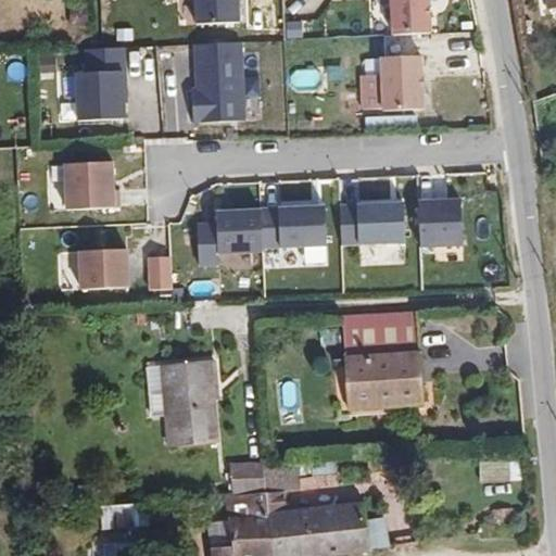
[(229,0),(185,0),(187,26),(230,25),(229,0)]
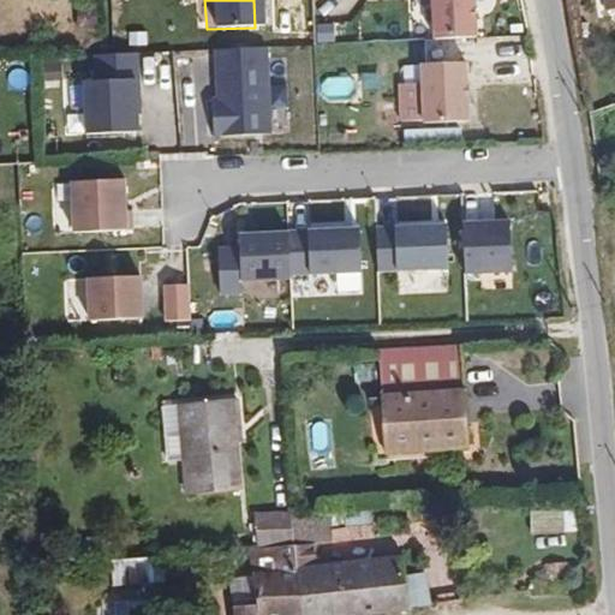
[(475,0),(430,0),(433,41),(477,39),(475,0)]
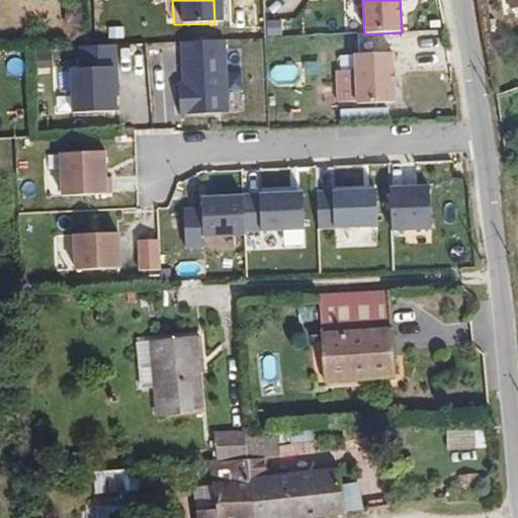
[(517,0),(497,0),(499,8),(517,5),(517,0)]
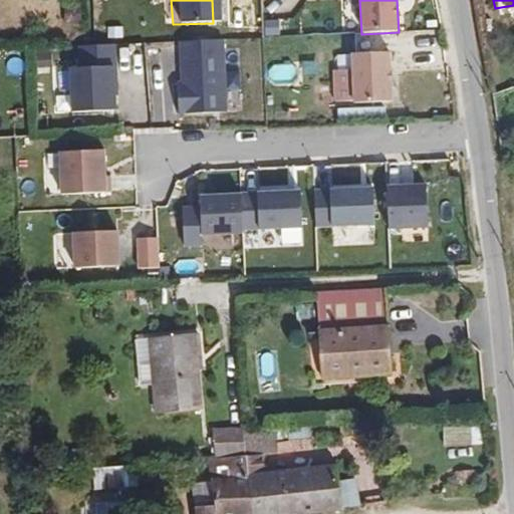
[(224,39),(178,41),(182,116),(227,114),(224,39)]
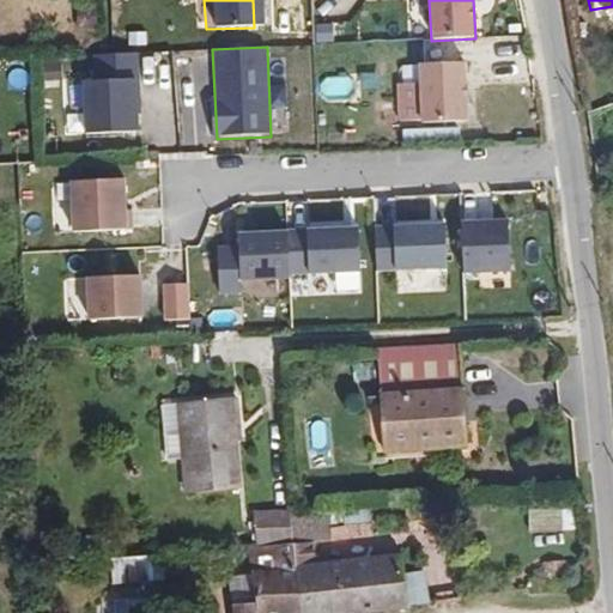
[(384,86),(387,123),(405,123),(405,126),(449,122),(447,66),(402,68),(404,86),(384,86)]
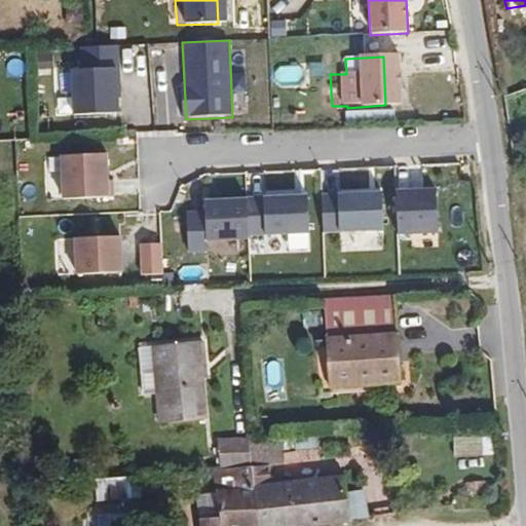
[(116,65),(71,68),(73,116),(118,114),(116,65)]
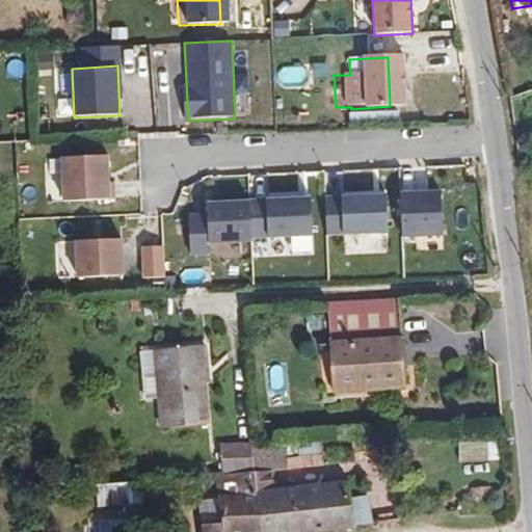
[(59,157),(61,202),(110,198),(107,154),(59,157)]
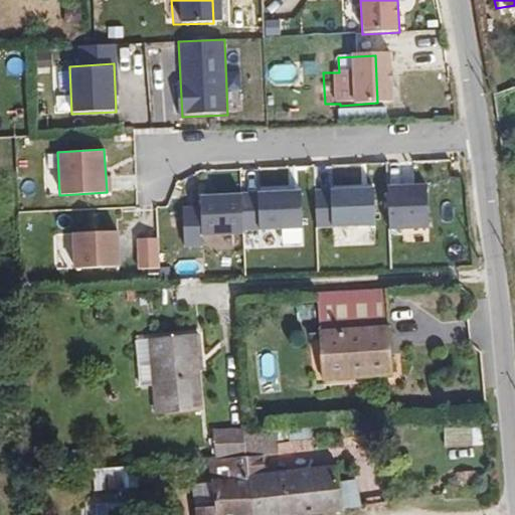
[(425,182),(388,184),(391,229),(428,227),(425,182)]
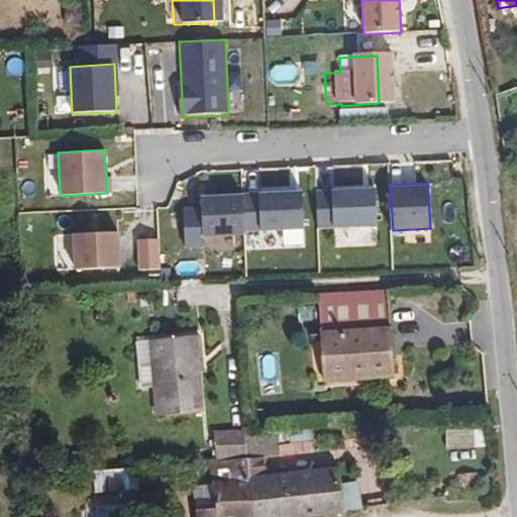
[(376,224),(374,185),(329,187),(331,226),(376,224)]
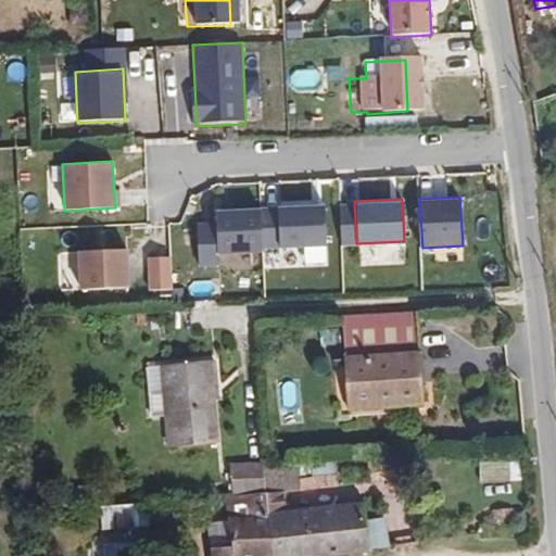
[(329,245),(327,203),(278,205),(280,248),(329,245)]
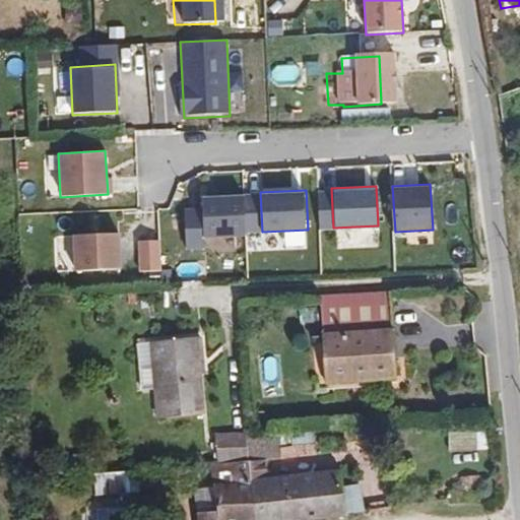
[(201,236),(262,232),(260,192),(199,195),(201,236)]
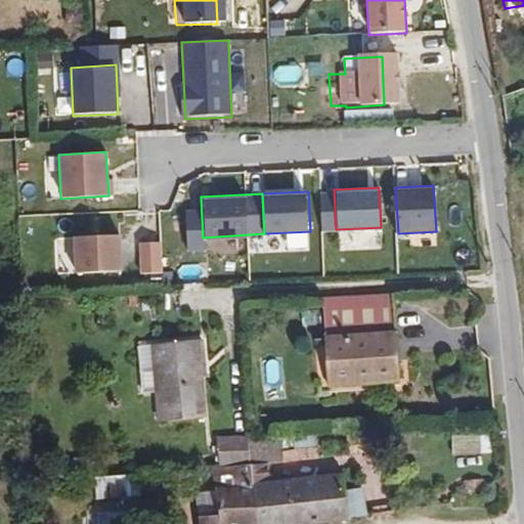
[(342,248),(384,248),(384,229),(342,230),(342,248)]
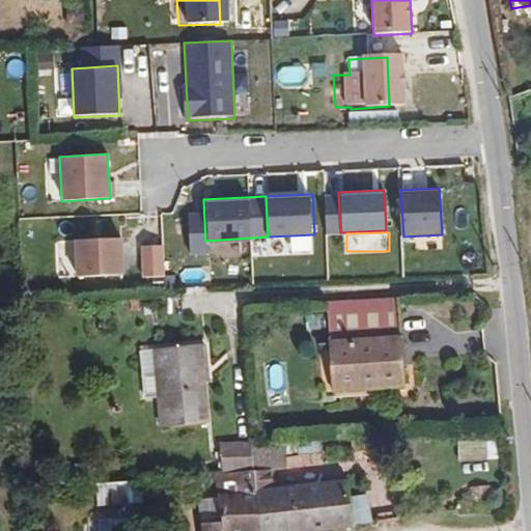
[(126,278),(123,236),(73,239),(75,280),(126,278)]
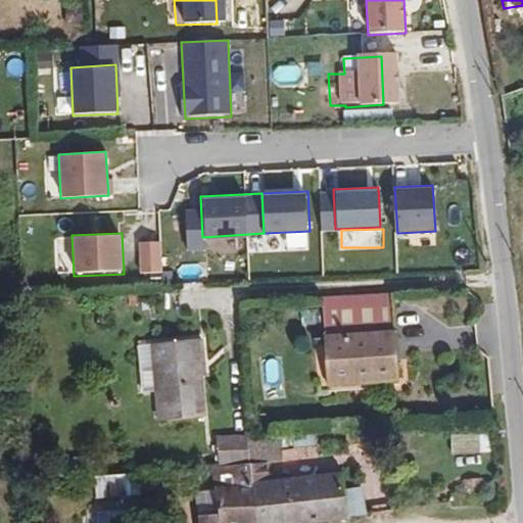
[(141,272),(163,271),(162,240),(140,241),(141,272)]
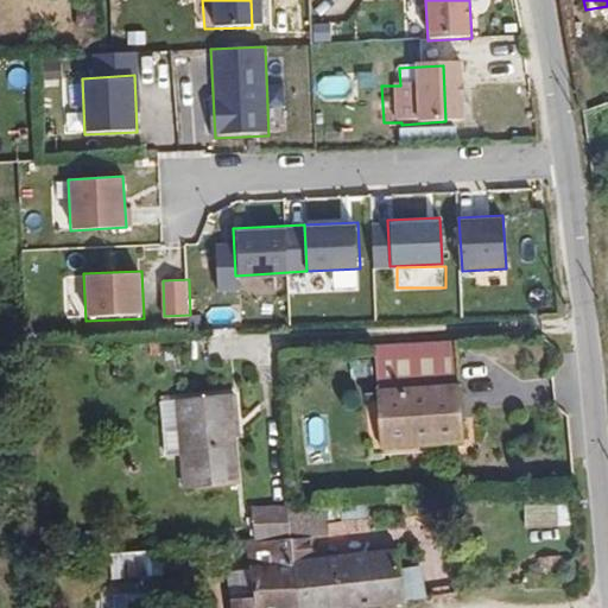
[(460,442),(453,333),(373,337),(379,447),(460,442)]
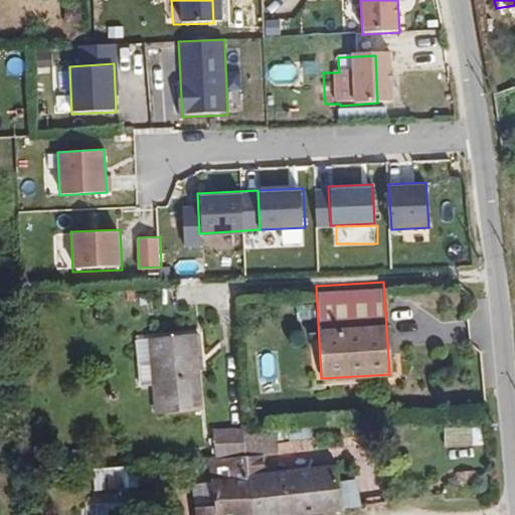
[(196,354),(201,354),(199,333),(154,337),(159,413),(200,410),(198,370),(196,354)]
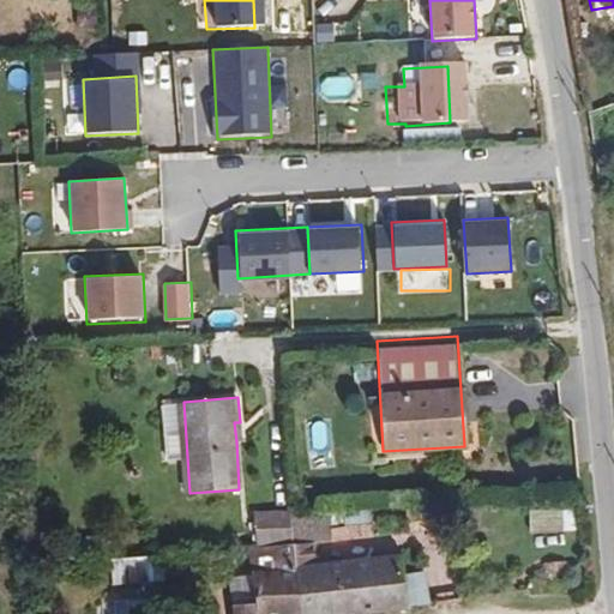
[(356,533),(356,501),(336,503),(336,535),(356,533)]
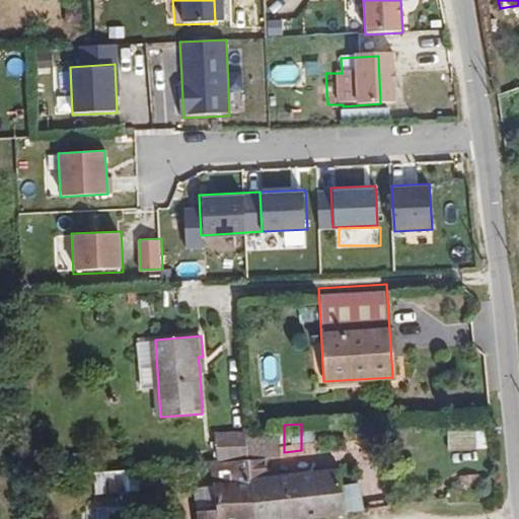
[(236,475),(242,512),(338,505),(336,486),(328,486),(326,470),(268,475),(268,468),(253,469),(252,455),(284,452),(284,425),(232,428),(234,456),(236,475)]
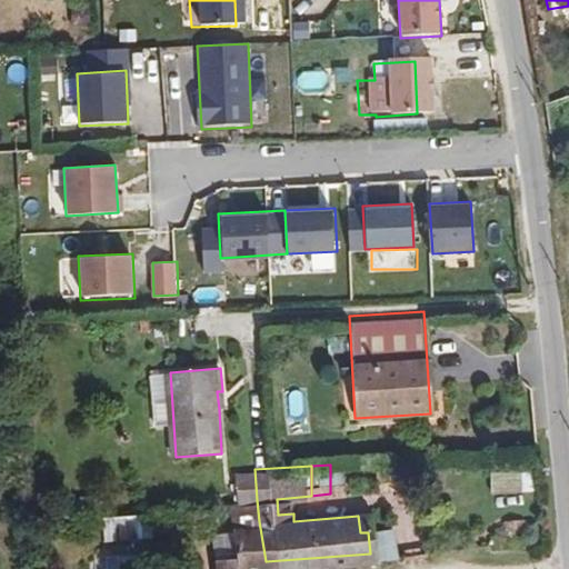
[(222,475),(223,502),(257,500),(255,469),(222,475)]
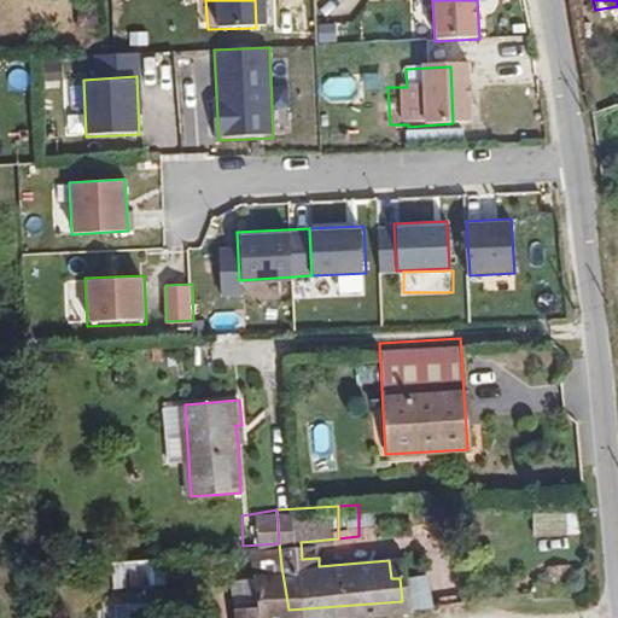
[(579,509),(532,512),(535,537),(581,535),(579,509)]
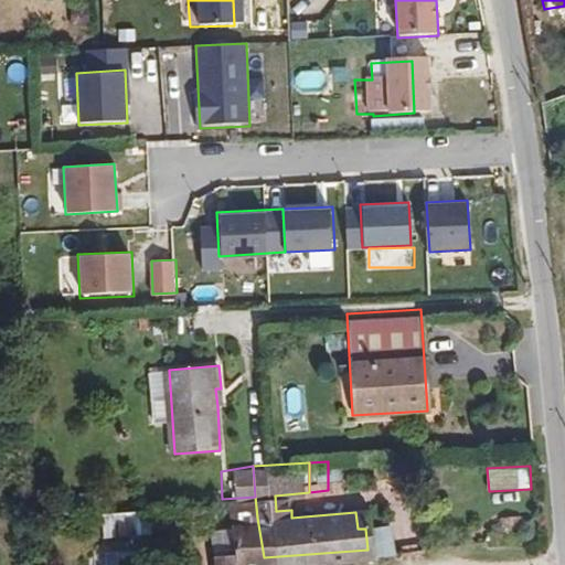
[(394,469),(380,469),(383,489),(396,488),(394,469)]
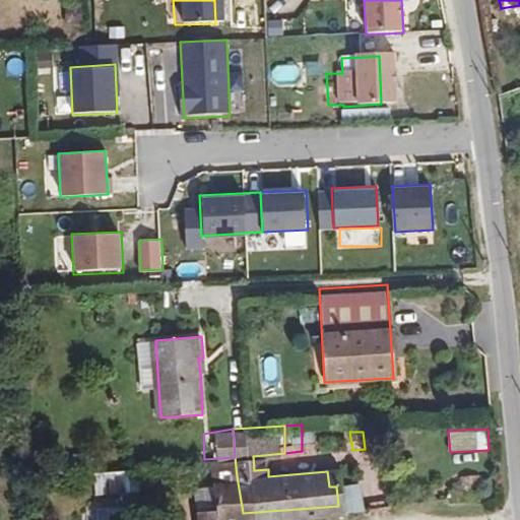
[(204,459),(200,459),(202,480),(237,476),(235,457),(204,459)]
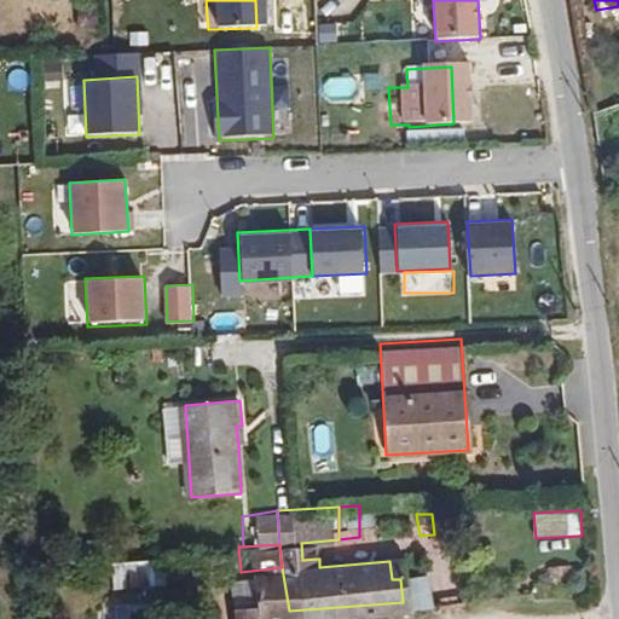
[(139,553),(99,555),(100,583),(140,579),(139,559),(139,553)]
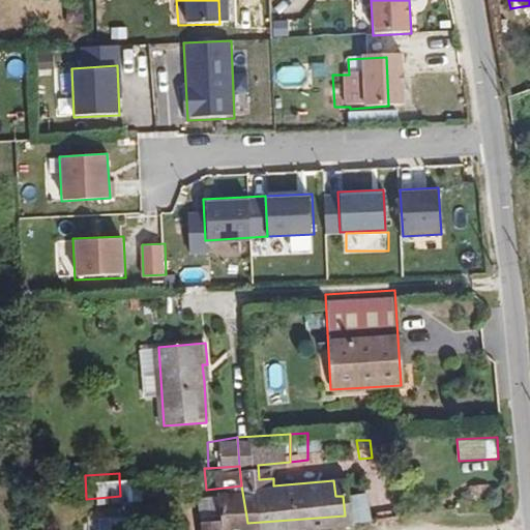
[(119,478),(120,496),(130,496),(129,478),(119,478)]
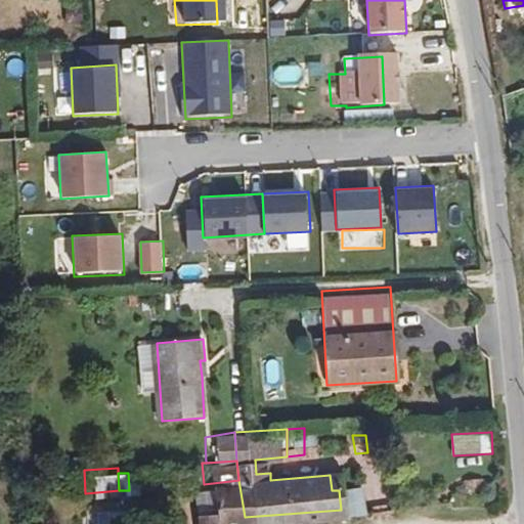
[(470,477),(452,478),(454,492),(470,492),(470,477)]
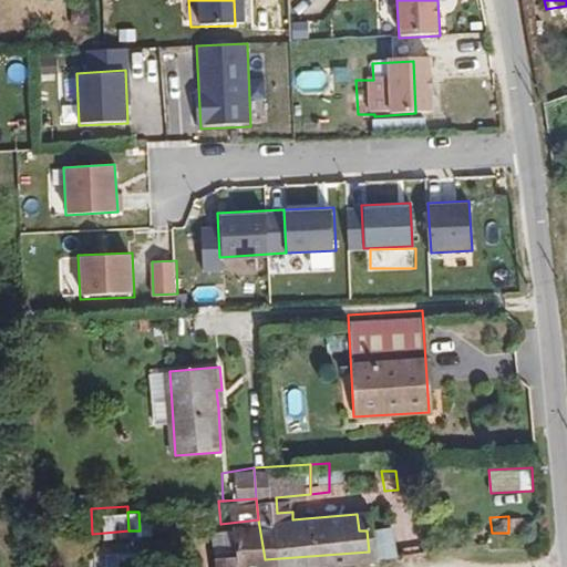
[(225,566),(265,559),(258,519),(220,524),(219,524),(222,548),(206,550),(207,566),(225,566)]
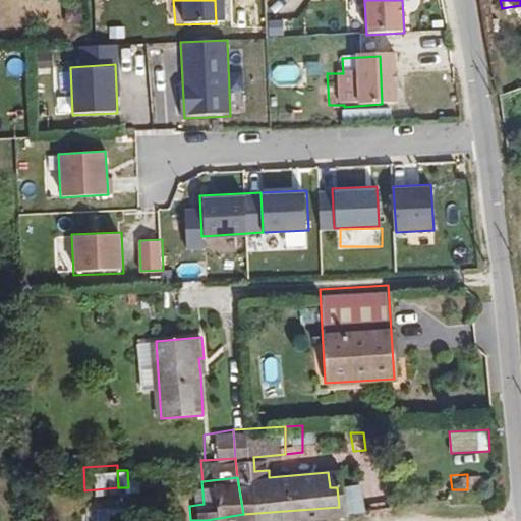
[(187,484),(189,506),(204,504),(201,481),(187,484)]
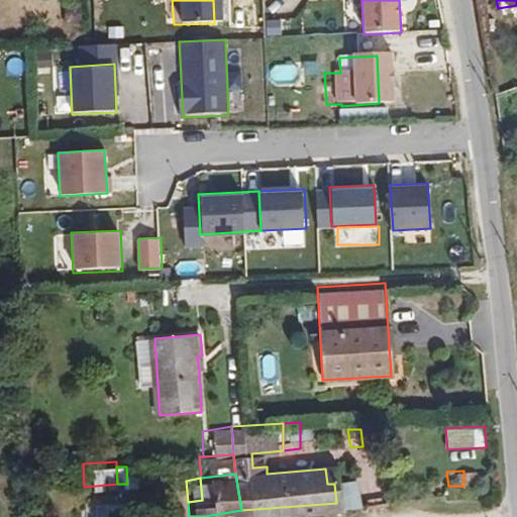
[(334,484),(336,503),(348,500),(345,483),(334,484)]
